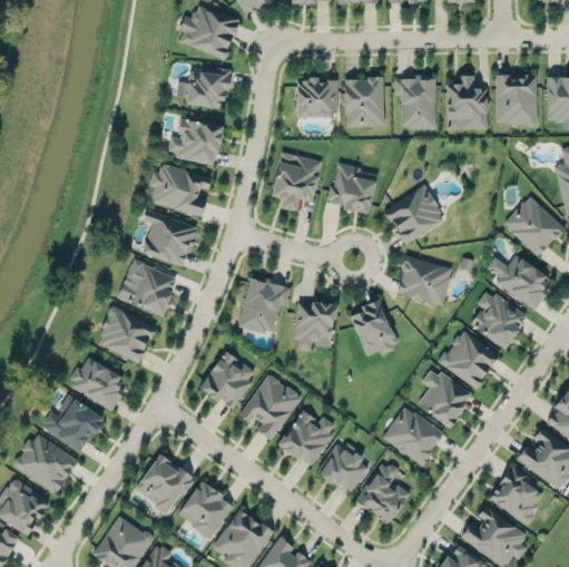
[(236,0),(274,0),(265,7),(264,5),(248,16),(236,0)]
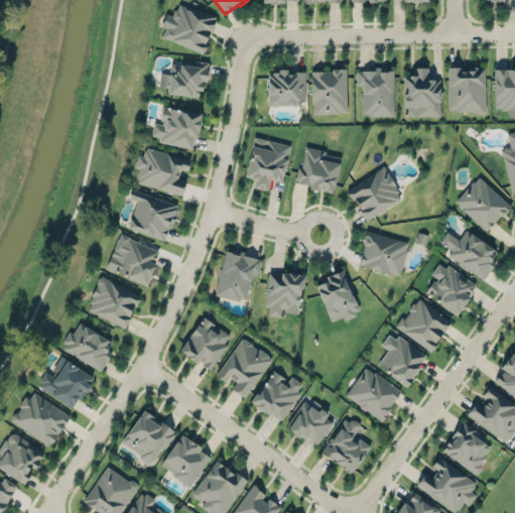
[(162,37),(165,29),(161,27),(166,13),(172,15),(175,9),(177,10),(180,4),(202,14),(203,12),(216,17),(215,20),(216,20),(207,43),(208,43),(204,54),(162,37)]
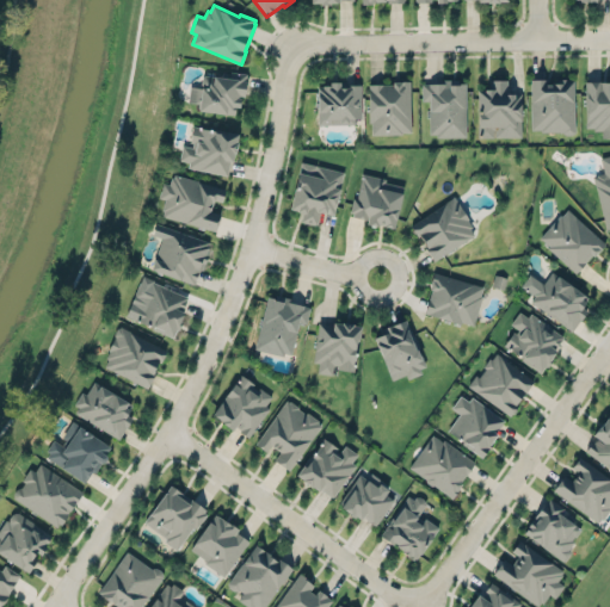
[(190,90),(189,105),(199,106),(199,115),(241,118),(245,76),(228,74),(228,80),(203,78),(202,90),(190,90)]
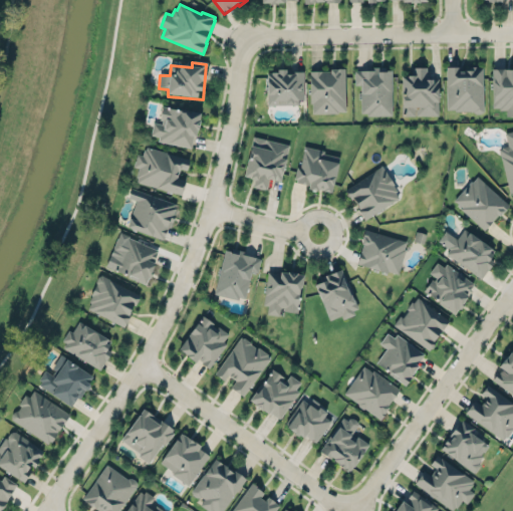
[(404,115),(403,75),(409,75),(409,73),(413,72),(414,72),(415,67),(421,64),(428,67),(428,76),(430,75),(434,77),(434,79),(439,79),(439,115),(404,115)]
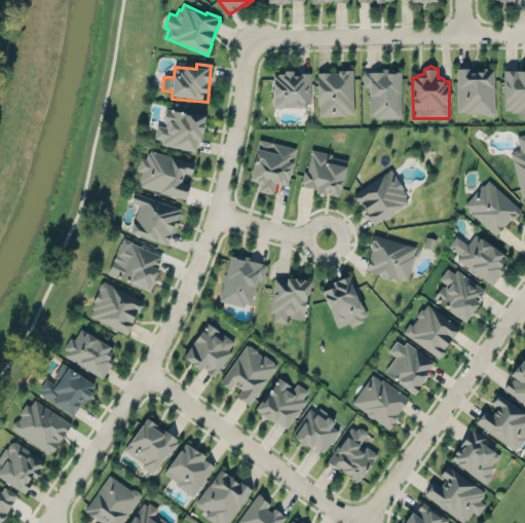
[(505,111),(505,70),(509,69),(516,69),(518,69),(524,67),(524,119),(519,120),(519,113),(512,113),(512,111),(505,111)]
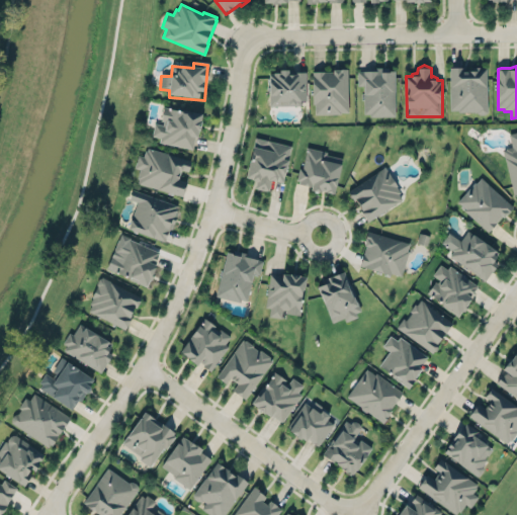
[(300,106),(300,100),(307,101),(307,73),(299,70),(294,73),(291,72),(289,73),(289,69),(285,67),(280,69),(280,72),(279,71),(274,73),(274,74),(270,74),(270,106),(300,106)]
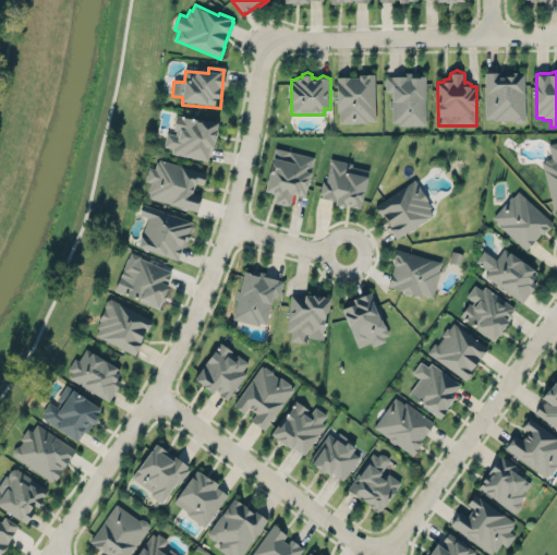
[(525,75),(485,74),(485,123),(525,124),(525,75)]
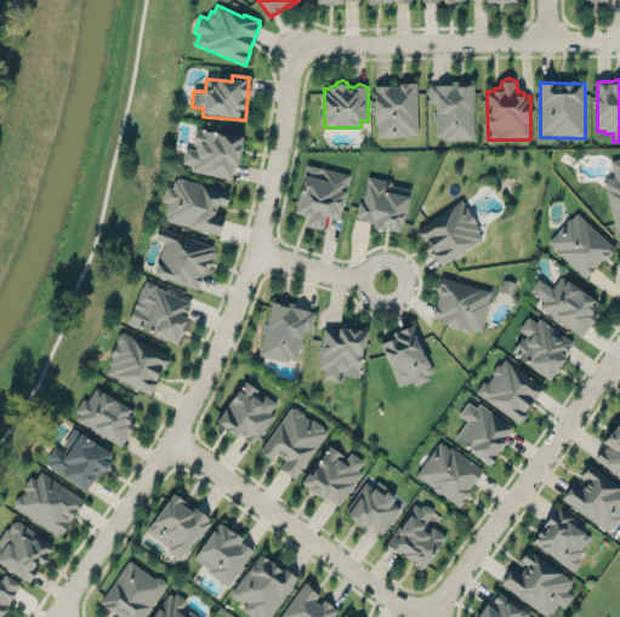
[(375,89),(399,87),(399,85),(417,84),(419,137),(409,137),(409,138),(377,138),(377,126),(375,126),(375,89)]
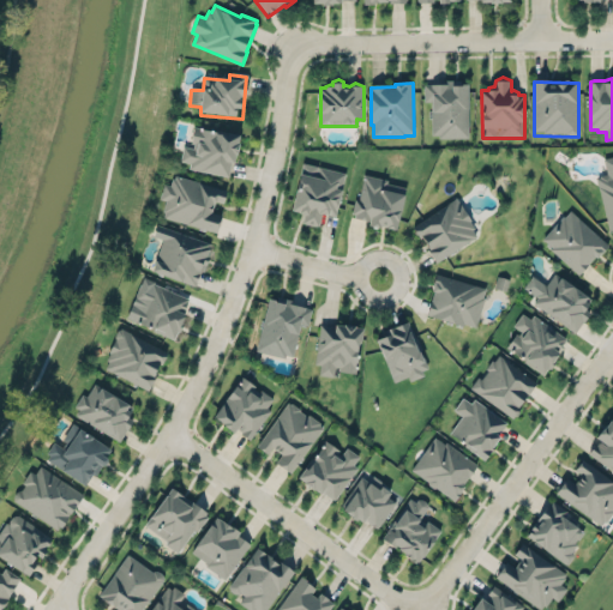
[(433,134),(433,103),(424,103),(422,84),(467,83),(468,140),(440,140),(440,134),(433,134)]
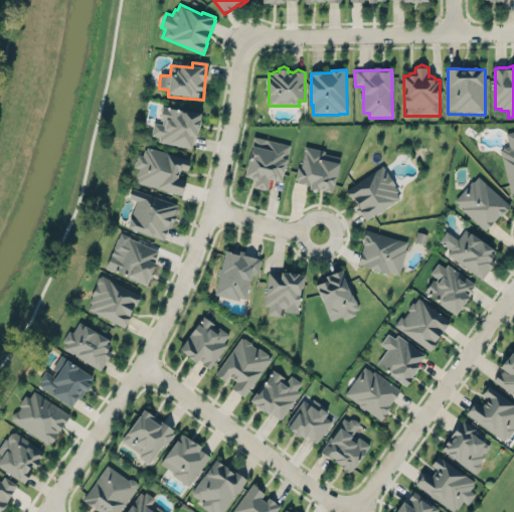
[(195,149),(200,115),(162,110),(160,126),(153,125),(151,143),(195,149)]
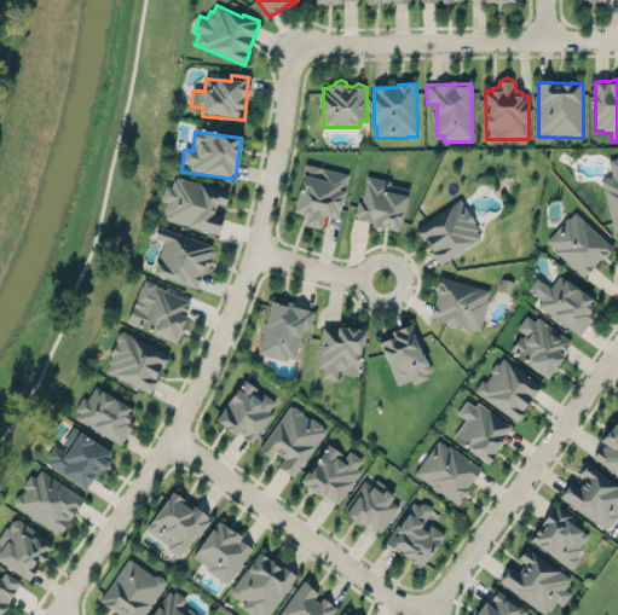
[(306,225),(322,228),(327,213),(331,213),(330,216),(340,218),(350,175),(306,164),(295,210),(309,214),(306,225)]
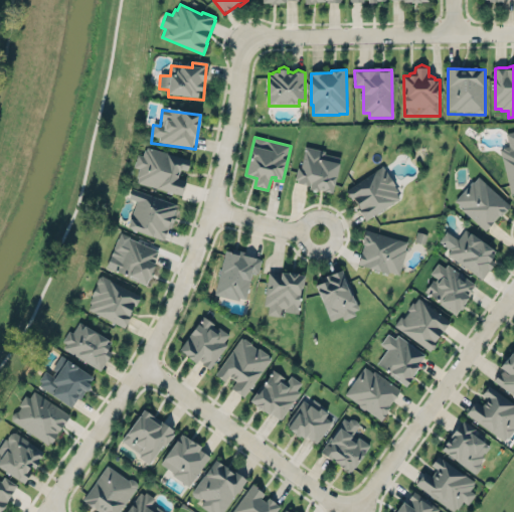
[(325,154),(326,152),(306,147),(301,168),(299,168),(296,179),(299,180),(298,183),(304,182),(310,185),(310,182),(312,181),(311,191),(314,192),(320,193),(320,188),(324,189),(333,191),(341,158),(325,154)]
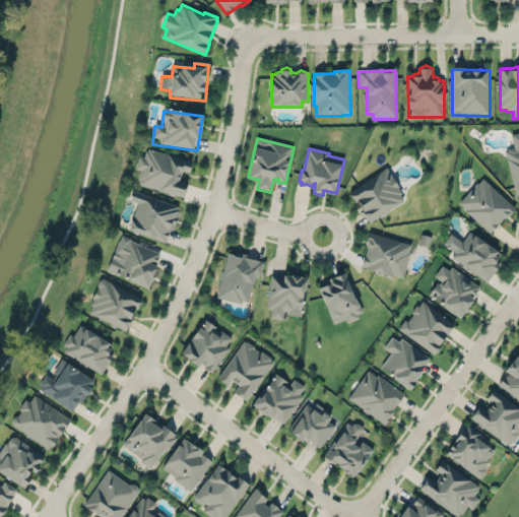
[(518,149),(517,149),(517,148),(508,150),(509,151),(506,152),(517,196),(518,196),(518,149)]
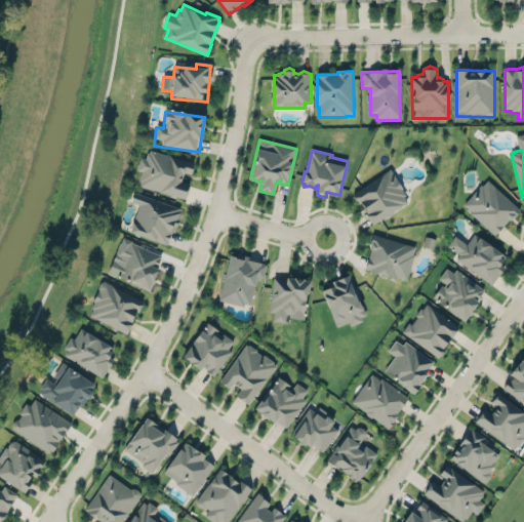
[(187,198),(191,184),(182,181),(185,172),(193,174),(195,163),(151,151),(151,153),(149,153),(147,159),(142,158),(137,170),(143,171),(140,181),(143,182),(140,186),(187,198)]
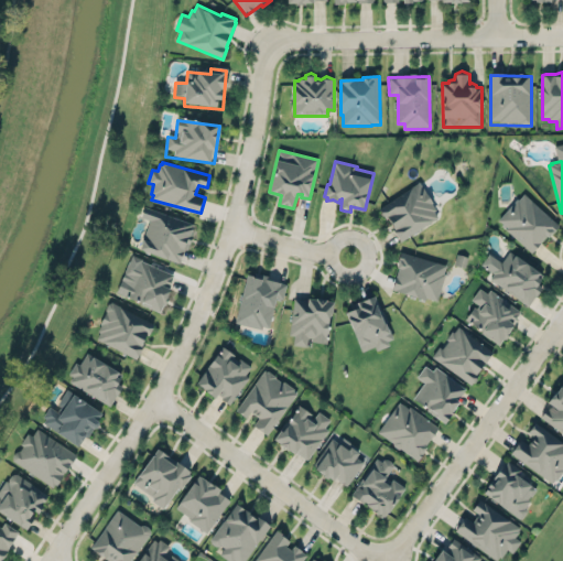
[(379,208),(420,183),(426,194),(430,196),(434,204),(433,204),(437,211),(435,213),(439,218),(401,241),(393,229),(396,228),(389,218),(387,219),(379,208)]
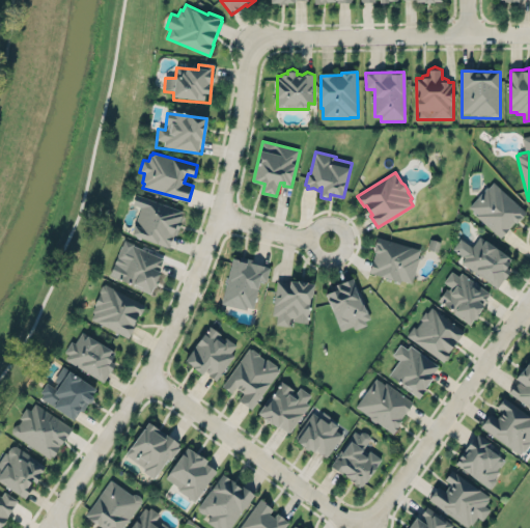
[(500,238),(523,212),(494,184),(490,188),(485,188),(470,207),(471,211),(475,215),(473,217),(500,238)]
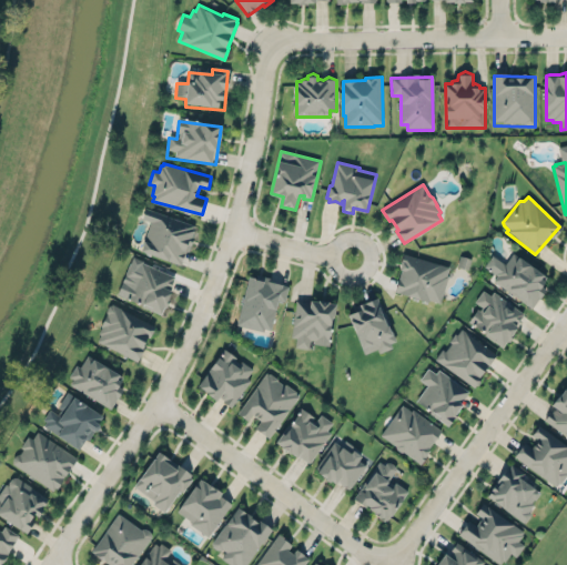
[(155,210),(141,250),(182,264),(186,251),(190,252),(195,236),(194,234),(196,228),(195,228),(196,224),(155,210)]
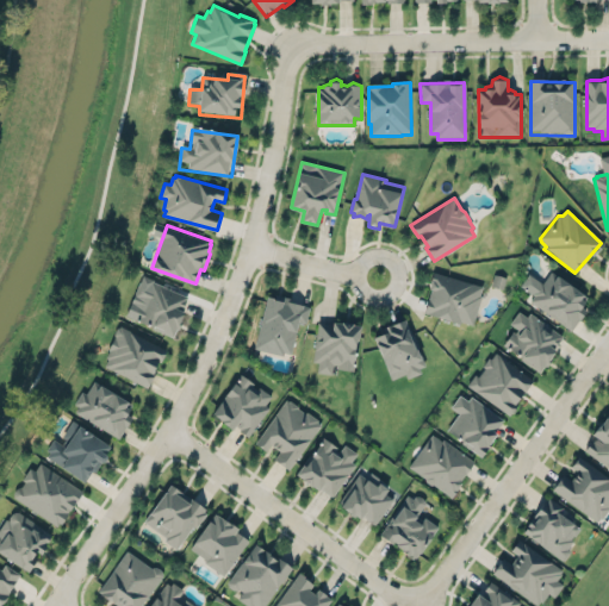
[(435,272),(484,287),(482,295),(483,295),(473,325),(463,323),(461,325),(426,313),(433,288),(430,288),(433,279),(432,279),(435,272)]
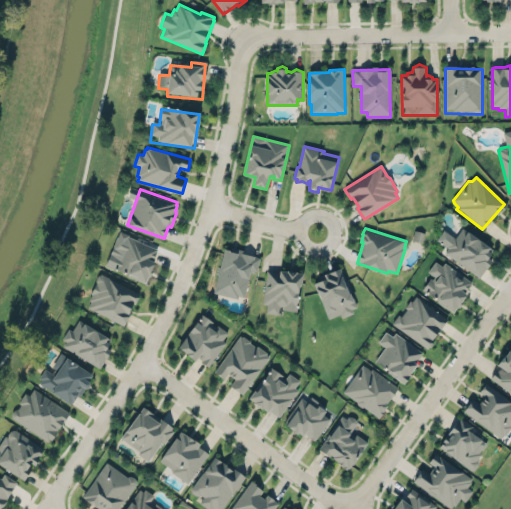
[(443,232),(436,243),(448,250),(444,257),(482,279),(492,262),(488,259),(494,251),(462,231),(456,240),(443,232)]
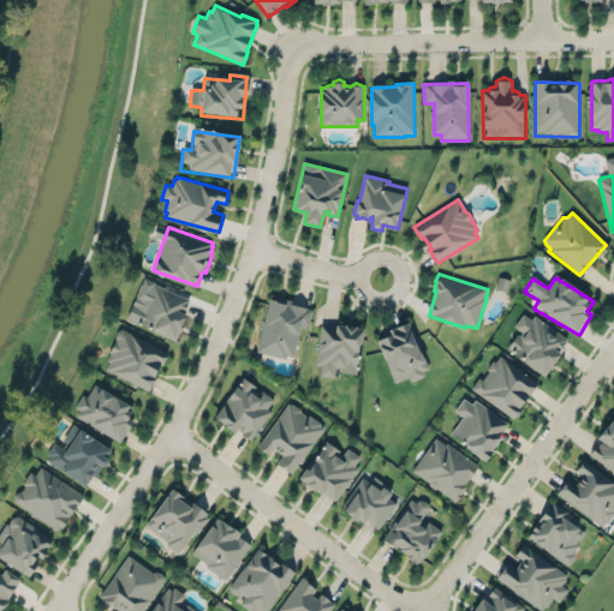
[(177,337),(166,334),(166,335),(154,331),(156,328),(139,321),(138,325),(135,322),(138,312),(132,310),(143,285),(151,289),(154,285),(191,300),(185,312),(188,312),(184,321),(185,322),(182,330),(180,330),(177,337)]
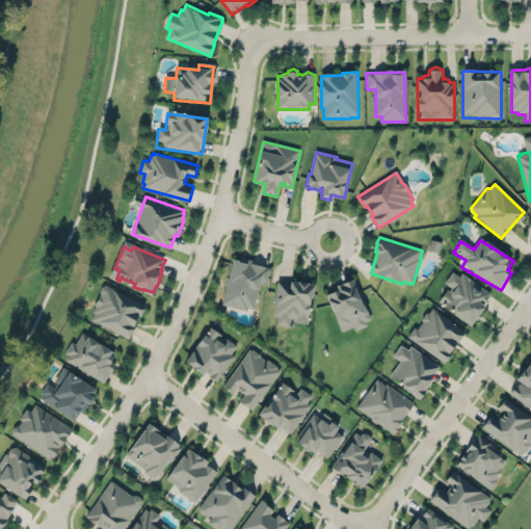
[(255,310),(260,285),(266,287),(270,268),(265,267),(265,266),(258,263),(251,262),(251,260),(244,258),(245,261),(243,260),(238,260),(239,259),(234,258),(222,306),(247,312),(248,308),(255,310)]
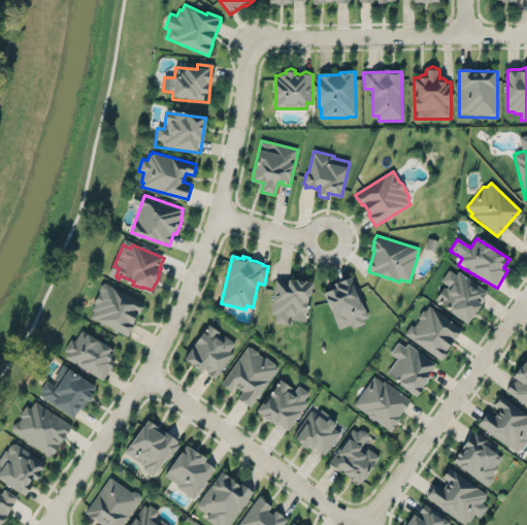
[(468,324),(488,294),(451,269),(441,284),(447,287),(435,302),(468,324)]
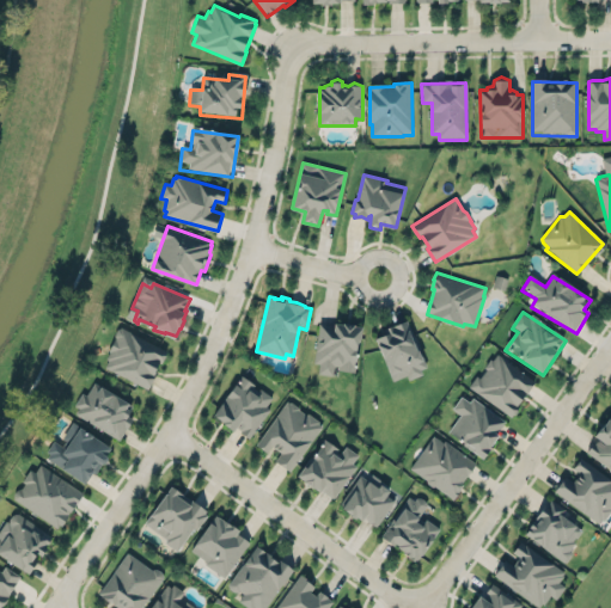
[(335,321),(343,323),(344,321),(355,323),(355,324),(364,325),(360,351),(358,351),(355,372),(340,370),(341,367),(335,366),(334,376),(319,374),(321,364),(315,364),(321,324),(335,326),(335,321)]
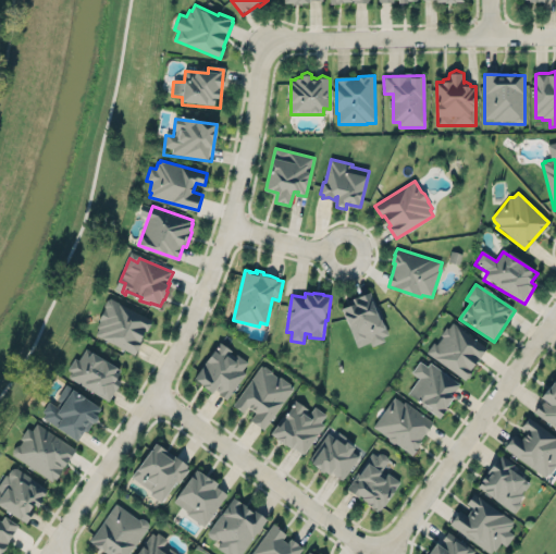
[(342,310),(350,306),(349,302),(370,294),(388,336),(383,339),(385,342),(372,348),(370,343),(357,349),(342,310)]
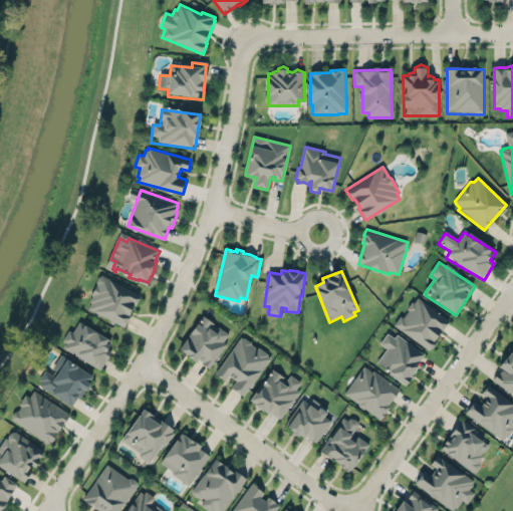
[(125,328),(141,296),(101,278),(86,310),(125,328)]
